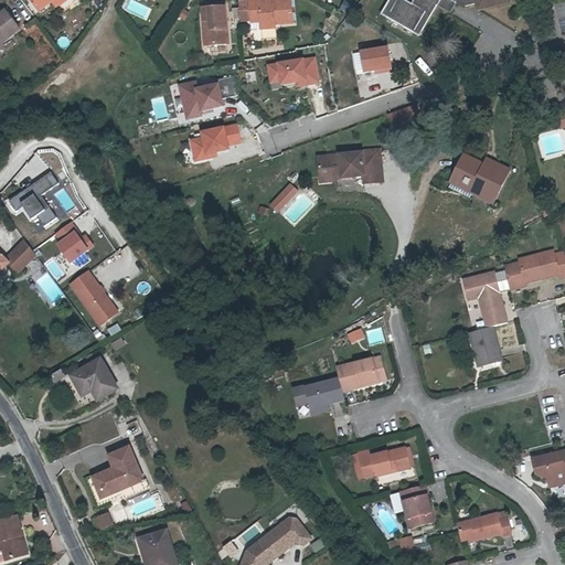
[(54,0),(56,3),(61,0),(33,0),(42,10),(54,0)]
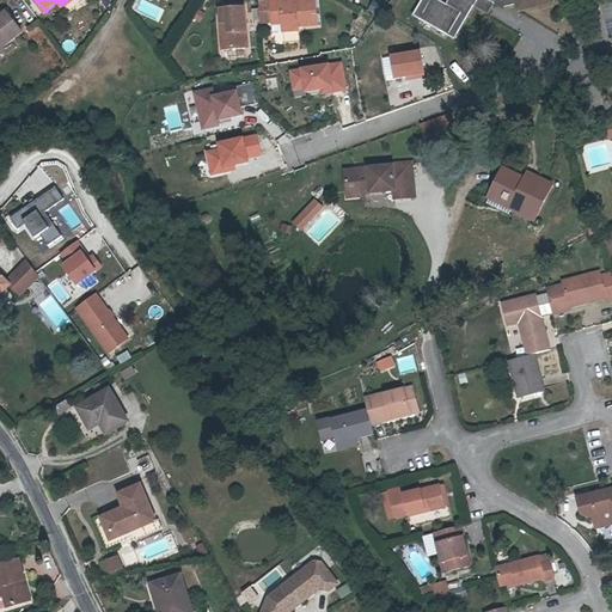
[(282,24),(283,32),(300,31),(299,26),(318,25),(316,0),(299,0),(300,5),(289,5),(288,0),(270,0),(258,1),(259,22),(271,20),(273,23),(282,24)]
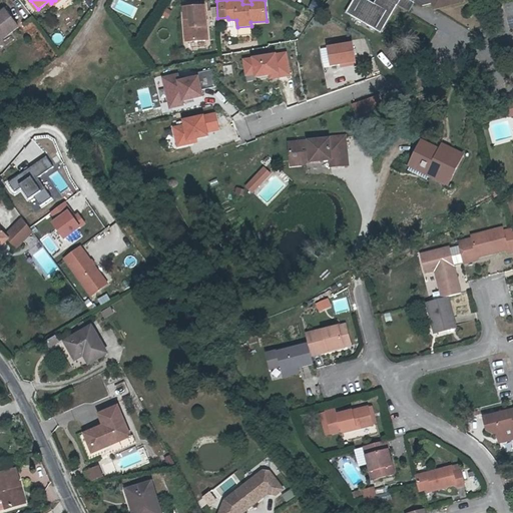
[(381,34),(397,6),(400,0),(406,0),(413,3),(422,9),(433,7),(434,11),(464,4),(462,0),(376,0),(375,4),(367,0),(354,0),(348,15),(381,34)]
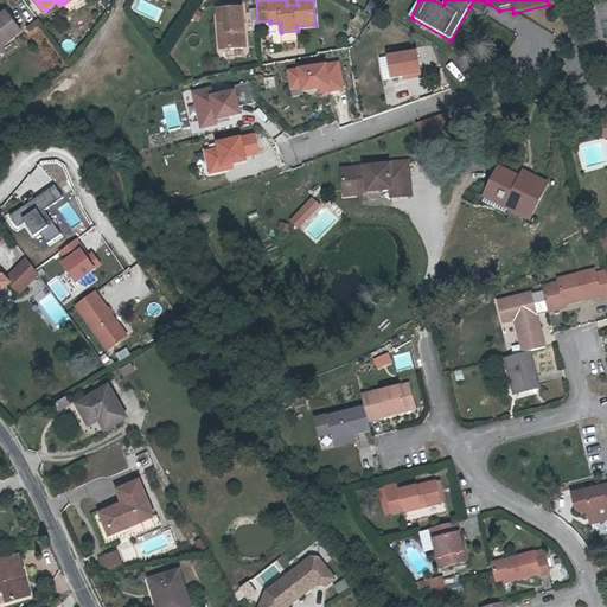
[(483,16),(489,4),(480,0),(473,0),(470,7),(483,16)]
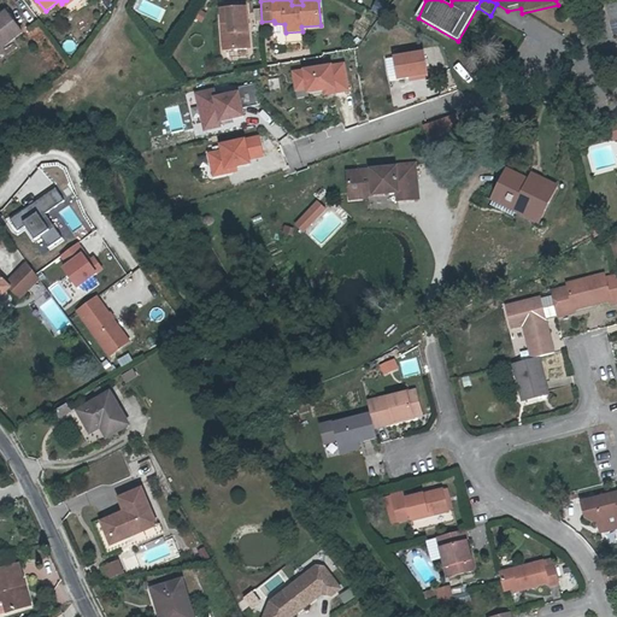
[(227,35),(228,53),(250,52),(247,9),(221,10),(221,28),(229,28),(229,35),(227,35)]
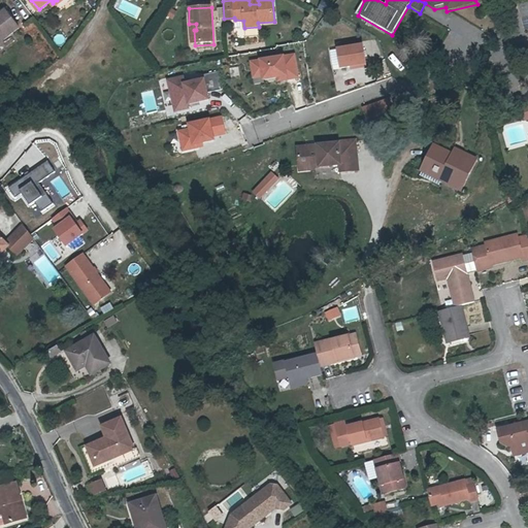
[(0,37),(2,39),(8,34),(19,27),(6,9),(0,13),(0,37)]
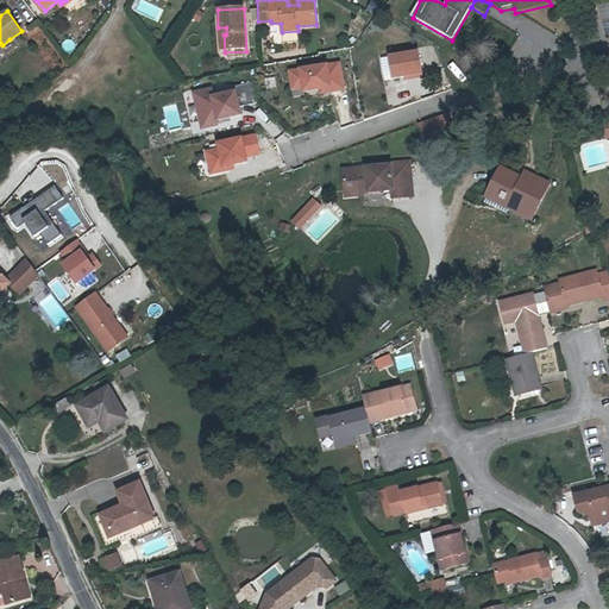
[(271,33),(282,32),(281,24),(271,23),(271,33)]
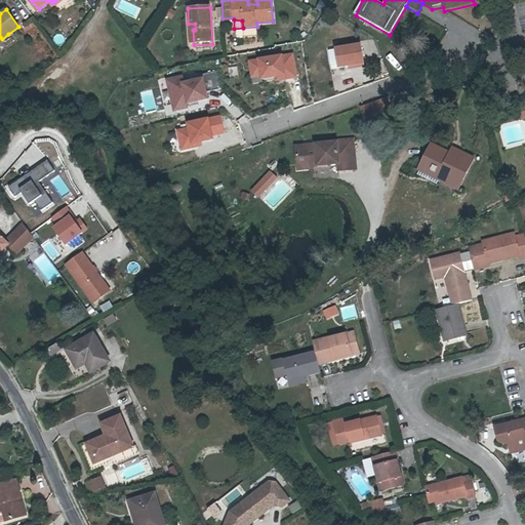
[(0,44),(10,37),(8,34),(2,39),(0,37),(0,44)]
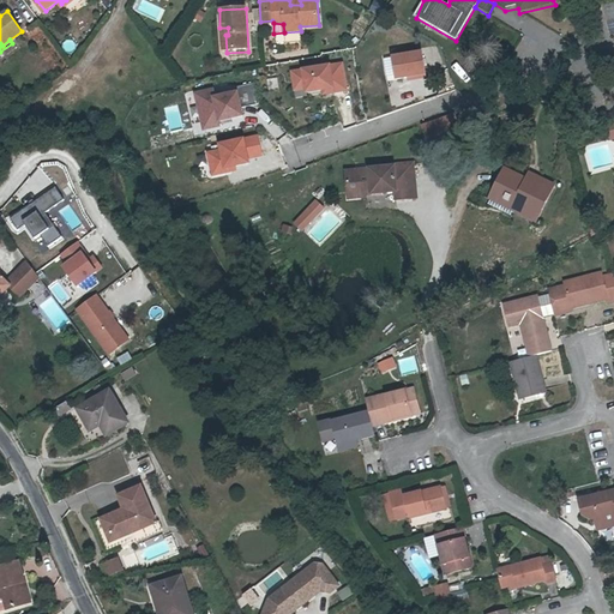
[(64,49),(74,53),(78,43),(67,40),(64,49)]
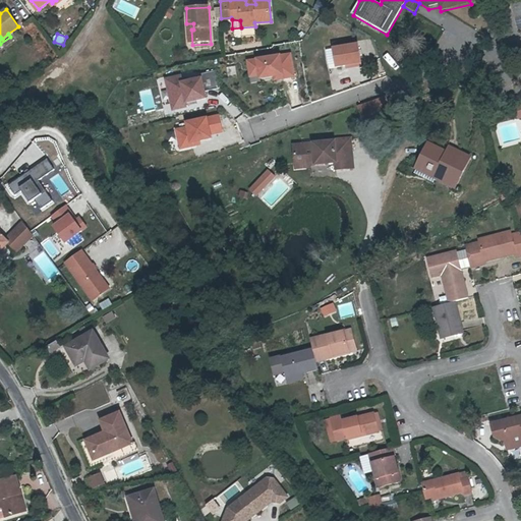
[(359,44),(332,49),(336,68),(346,66),(346,69),(363,66),(359,44)]
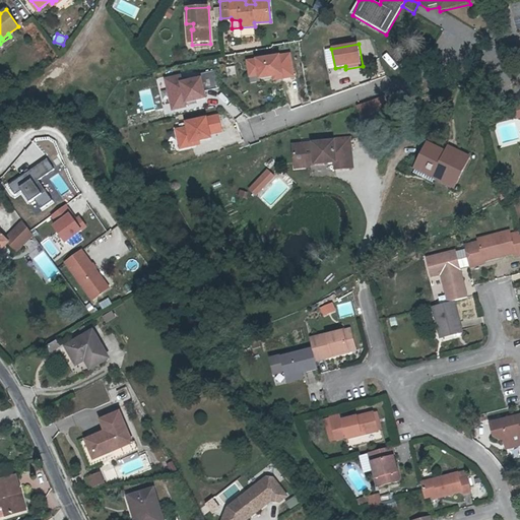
[(291,52),(247,59),(250,78),(257,76),(258,80),(272,78),(273,81),(296,77),(291,52)]
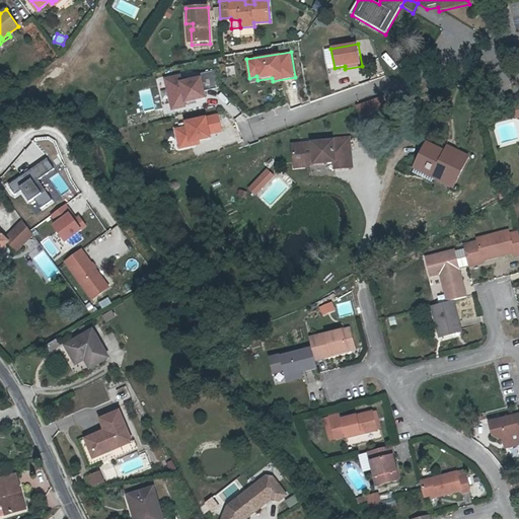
[(180,75),(164,78),(171,112),(188,108),(187,103),(206,99),(204,91),(218,88),(214,71),(202,74),(202,78),(182,82),(180,75)]
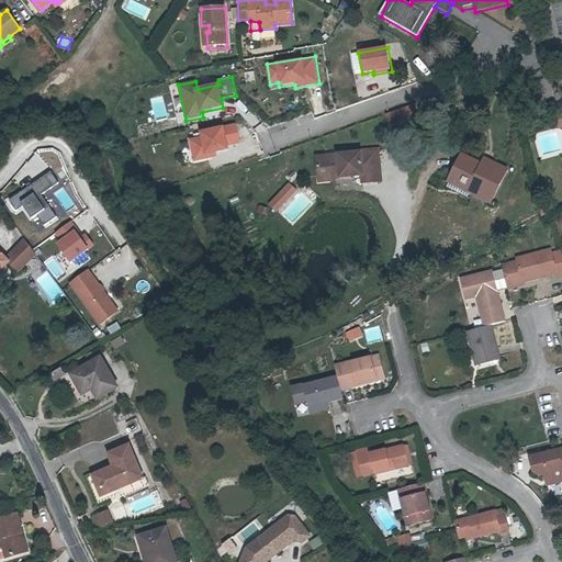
[(201,137),(189,139),(193,163),(217,157),(217,153),(229,150),(228,146),(242,144),(237,124),(200,132),(201,137)]
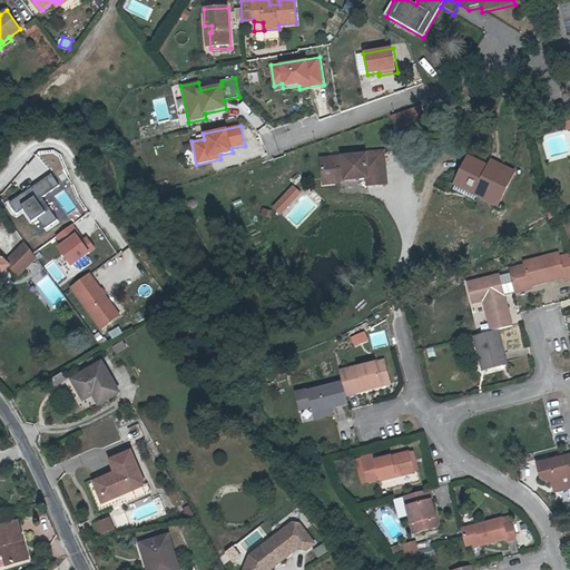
[(322,158),(322,176),(337,175),(337,180),(338,180),(366,178),(366,186),(385,185),(383,154),(365,155),(365,156),(322,158)]
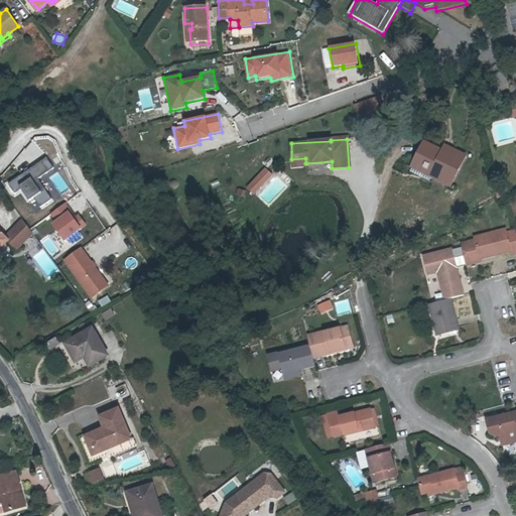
[(442,155),(424,146),(415,164),(429,171),(427,175),(450,186),(464,159),(454,154),(452,159),(442,155)]
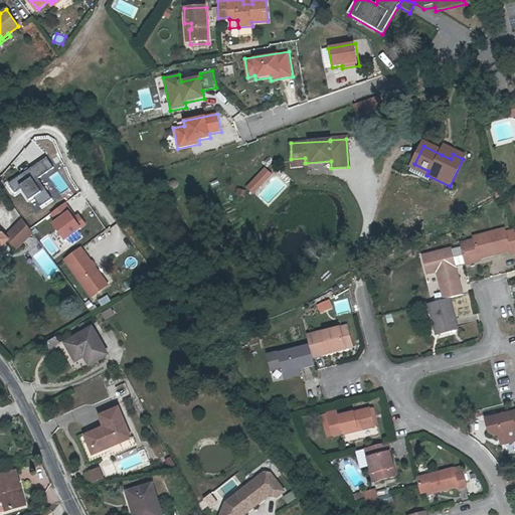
[(442,155),(451,159),(453,154),(444,150),(442,155)]
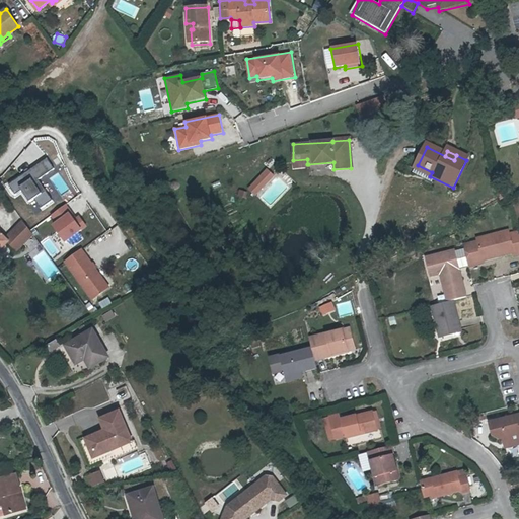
[(55,169),(48,159),(9,184),(15,195),(22,191),(30,203),(34,201),(41,209),(52,201),(39,180),(55,169)]
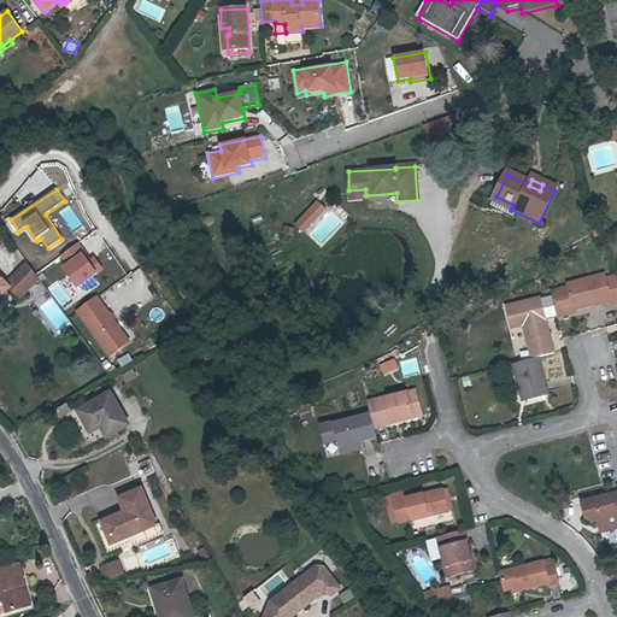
[(513,205),(497,197),(492,207),(509,216),(511,210),(513,205)]
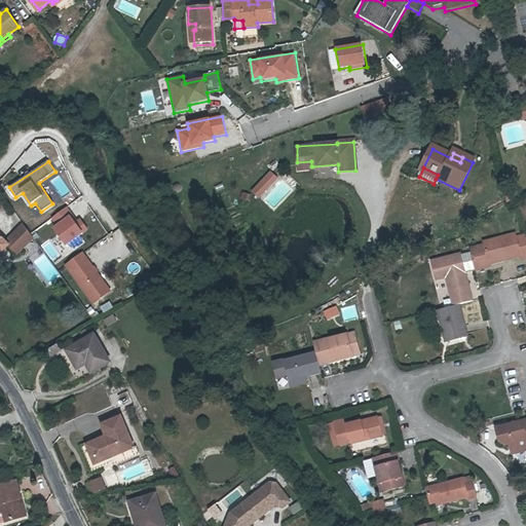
[(258,198),(277,177),(268,170),(250,190),(258,198)]
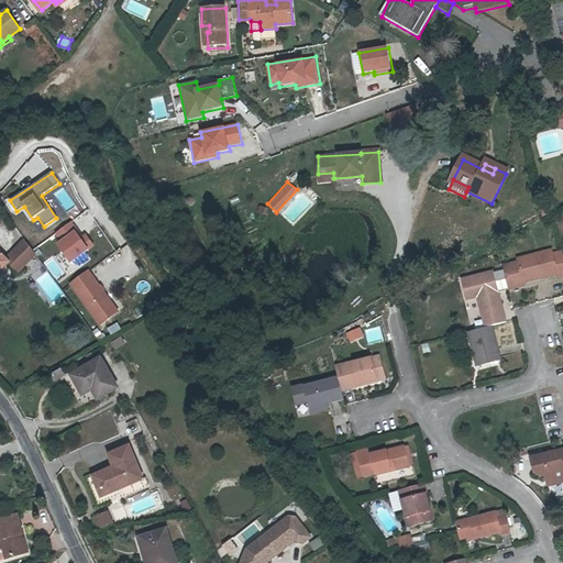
[(57,195),(66,207),(74,201),(65,189),(57,195)]
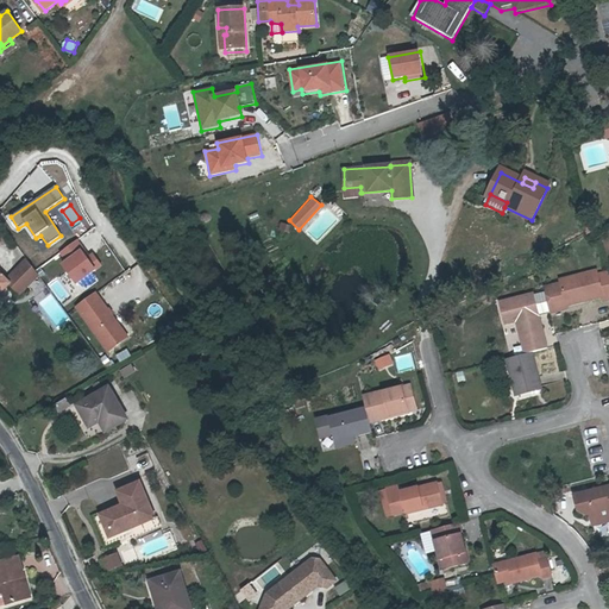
[(89,255),(79,240),(57,255),(77,284),(102,267),(93,252),(89,255)]
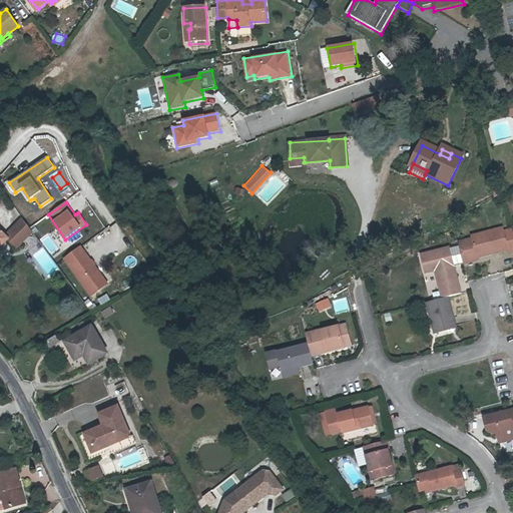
[(33,232),(21,216),(3,234),(8,240),(17,248),(33,232)]
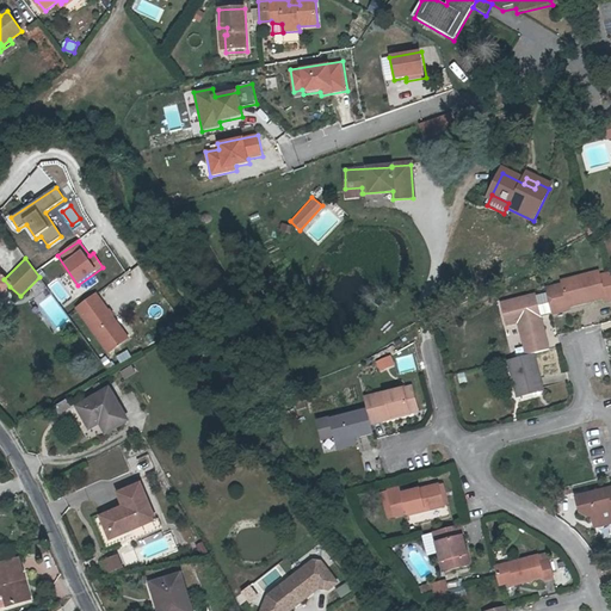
[(550,290),(556,315),(568,312),(567,309),(598,298),(599,303),(610,298),(606,281),(605,275),(593,278),(592,273),(560,283),(561,287),(550,290)]
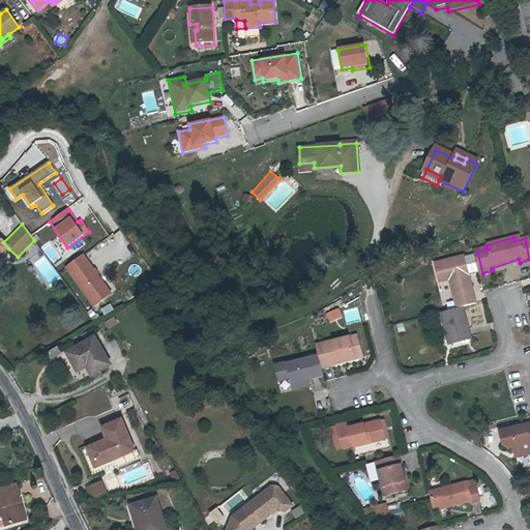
[(478,274),(482,273),(477,252),(472,254),(473,255),(473,256),(477,270),(477,272),(478,274)]
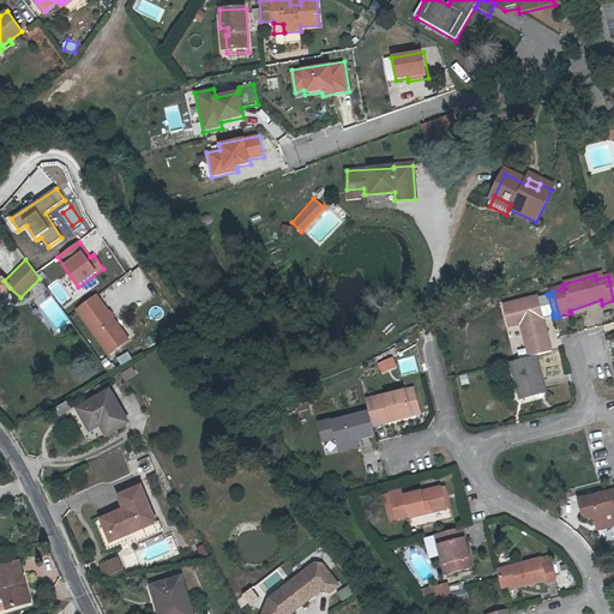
[(97,294),(76,311),(108,356),(130,339),(97,294)]
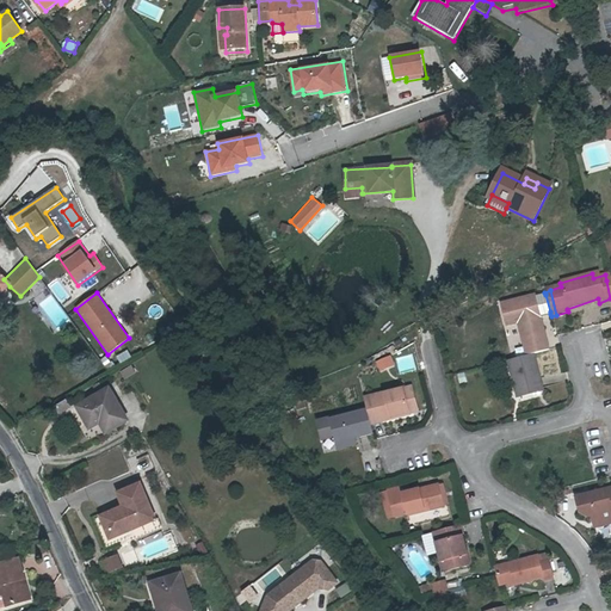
[(538,318),(550,314),(550,312),(545,295),(545,294),(534,296),(500,303),(505,326),(517,323),(524,357),(532,356),(547,352),(538,318)]
